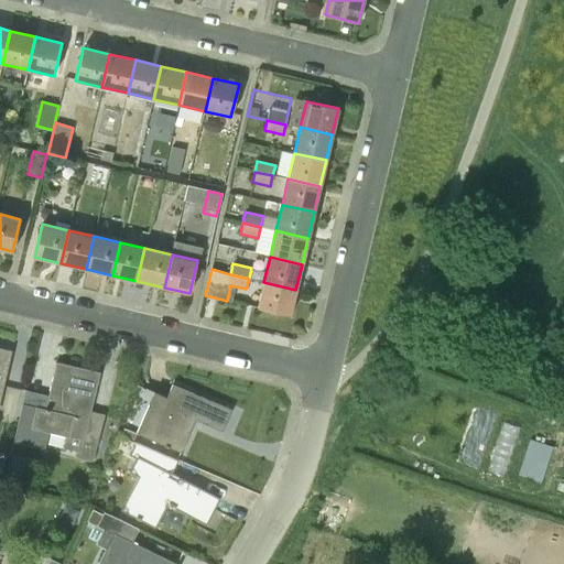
[(295,290),(263,282),(258,307),(290,316),(295,290)]
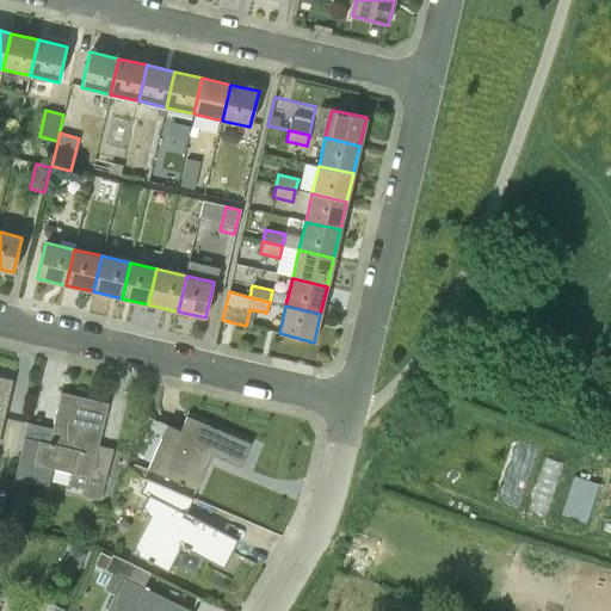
[(0,429),(10,386),(0,383),(0,429)]
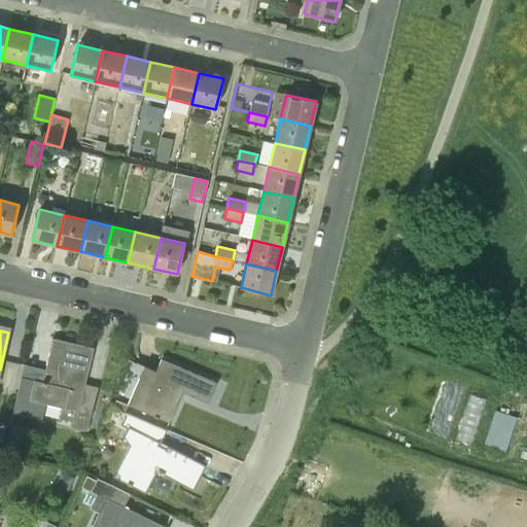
[(93,348),(73,344),(53,339),(42,383),(21,378),(13,409),(29,412),(28,418),(42,421),(45,405),(58,408),(56,418),(71,422),(70,427),(86,431),(96,395),(83,392),(93,348)]
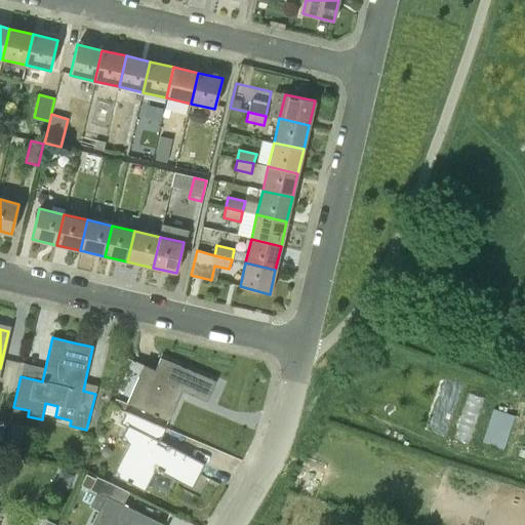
[(168,421),(179,396),(182,391),(207,402),(215,381),(160,358),(146,392),(133,387),(126,404),(168,421)]
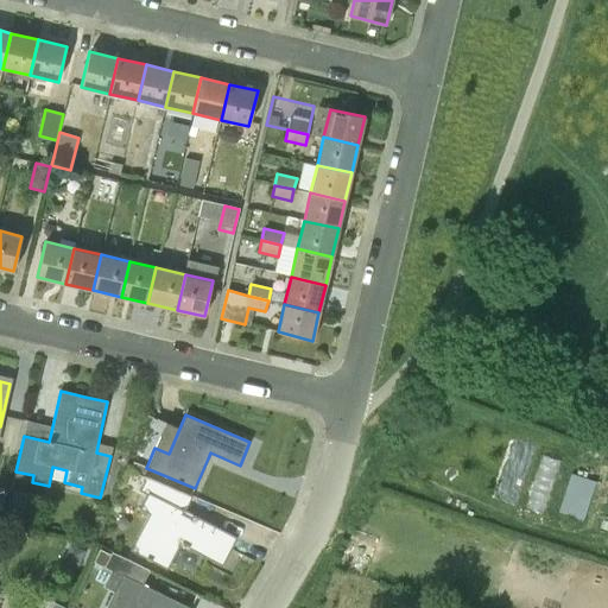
[(570,472),(563,510),(588,514),(595,476),(570,472)]
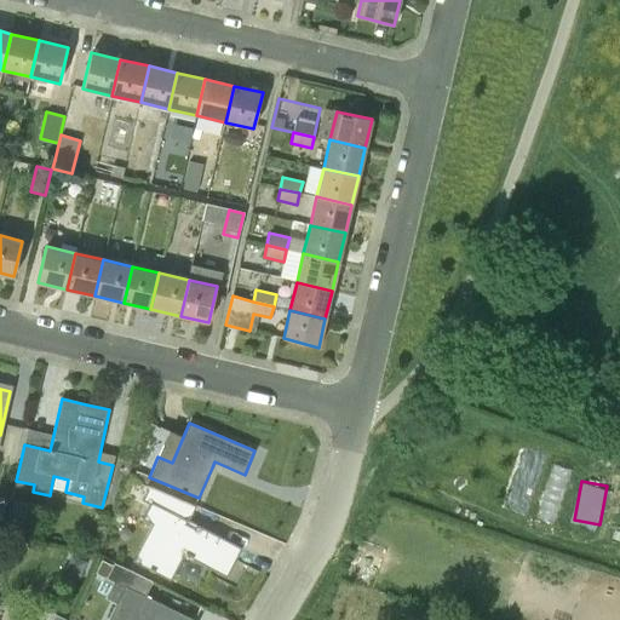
[(184,554),(212,568),(227,575),(240,547),(187,520),(195,505),(150,487),(144,500),(151,504),(144,518),(154,523),(136,561),(171,579),(184,554)]
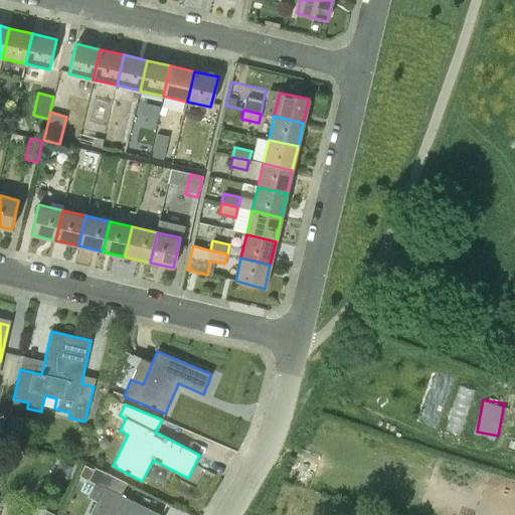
[(161,514),(162,514),(108,489),(95,514),(161,514)]
